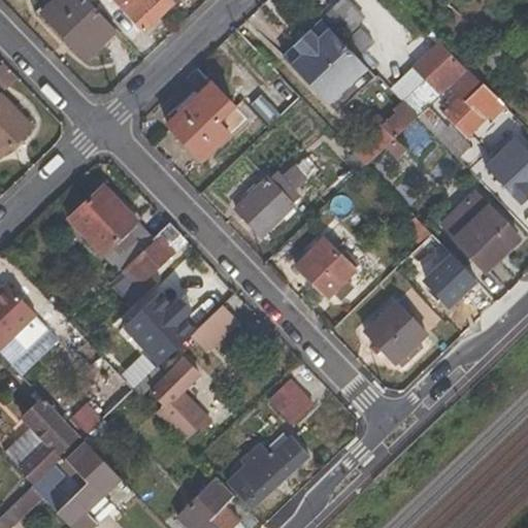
[(86,0),(55,0),(40,15),(86,61),(118,31),(88,1),(86,0)]
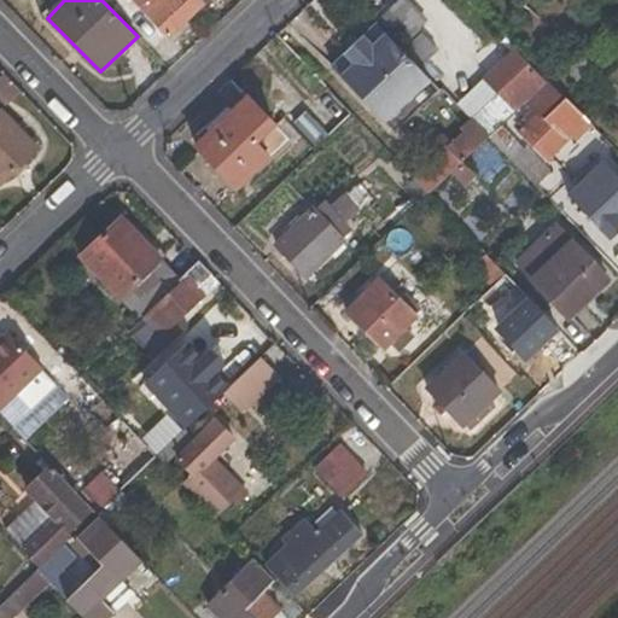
[(146,0),(139,9),(168,39),(205,4),(200,0),(146,0)]
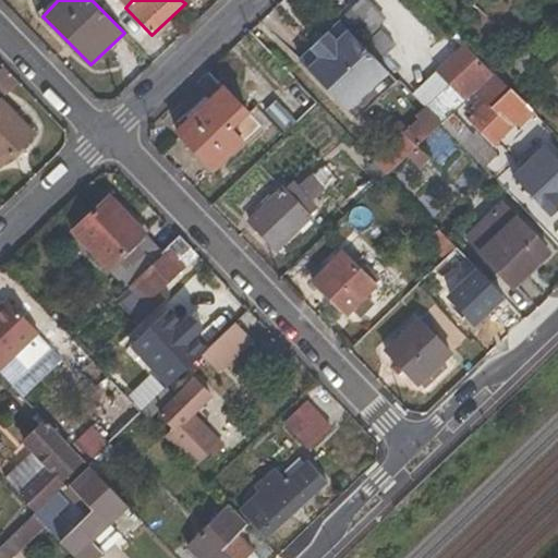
[(353,4),(338,19),(348,29),(362,45),(376,29),(353,4)]
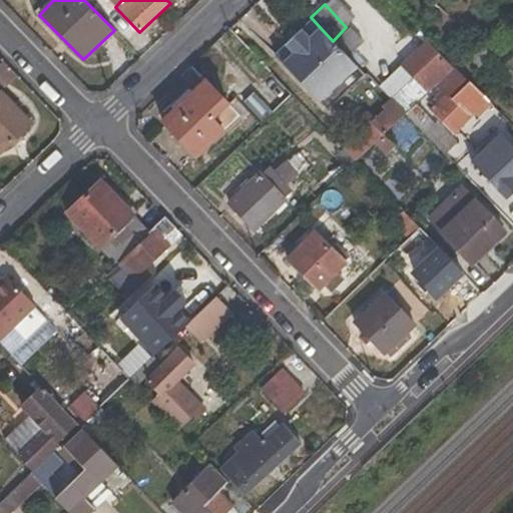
[(320,27),(281,64),(310,93),(349,57),(333,41),(320,27)]
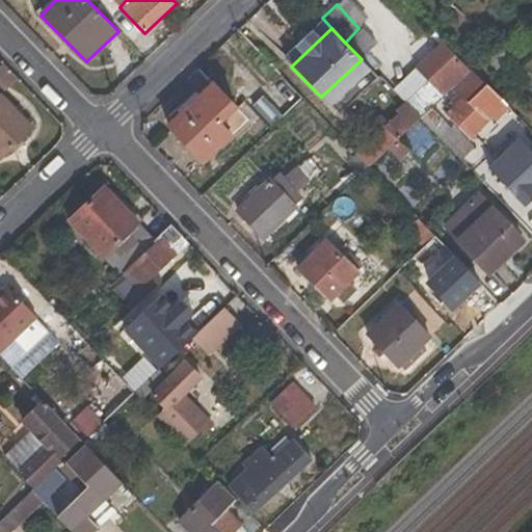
[(402,101),(418,120),(429,109),(451,88),(467,73),(440,45),(417,68),(428,78),(402,101)]
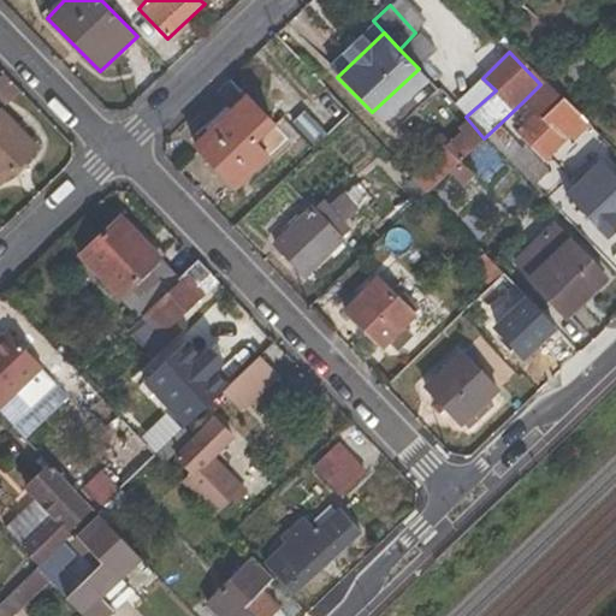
[(573,55),(556,67),(572,83),(588,69),(573,55)]
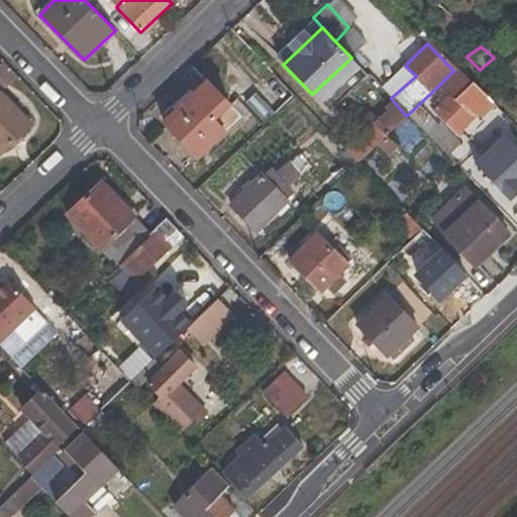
[(449,96),(431,109),(455,133),(473,117),(480,123),(474,128),(482,135),(502,116),(496,109),(457,67),(453,71),(438,86),(449,96)]
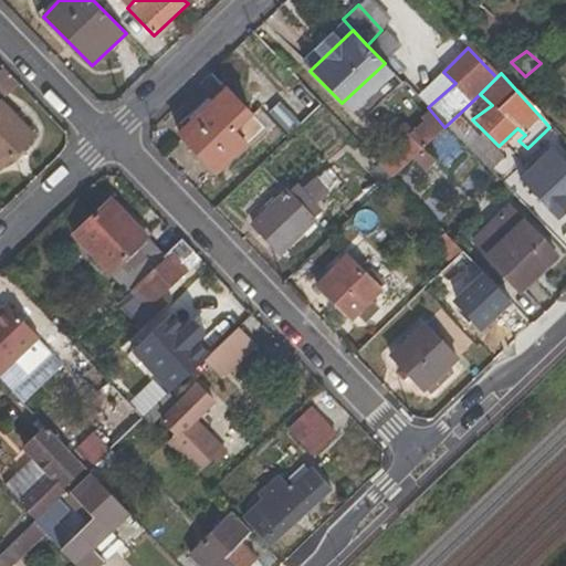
[(227,88),(177,133),(216,174),(264,129),(227,88)]
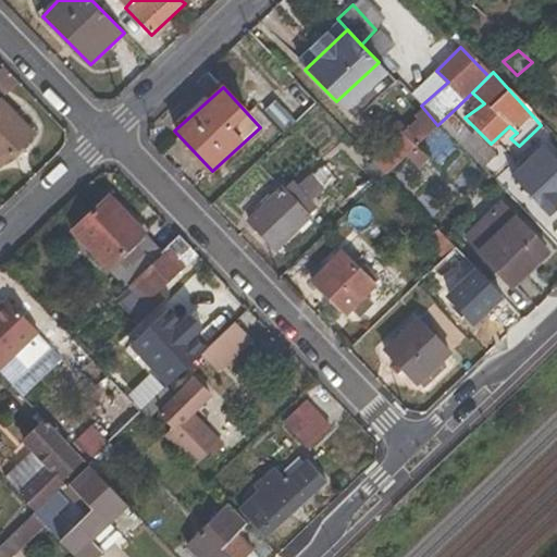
[(0,100),(0,168),(0,169),(34,135),(0,100)]
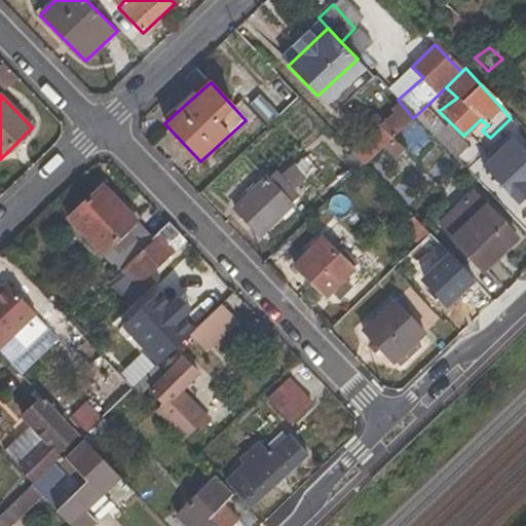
[(392,115),(349,151),(364,165),(382,148),(393,137),(413,118),(398,100),(388,112),(392,115)]
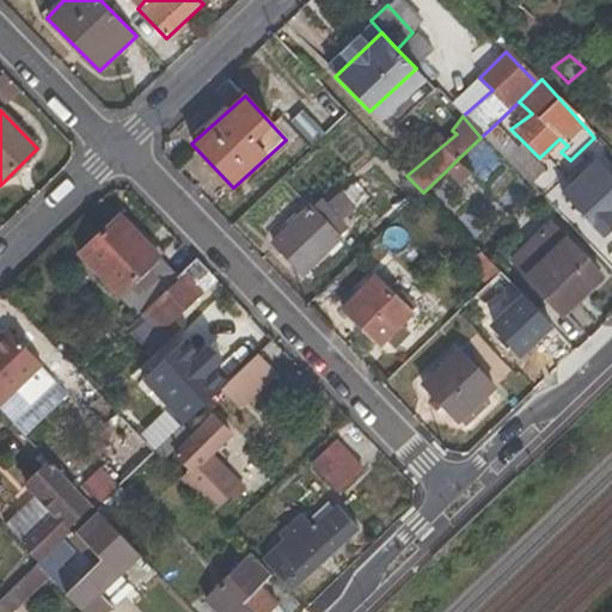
[(481,138),(525,179),(538,166),(520,145),(513,146),(494,126),(481,138)]
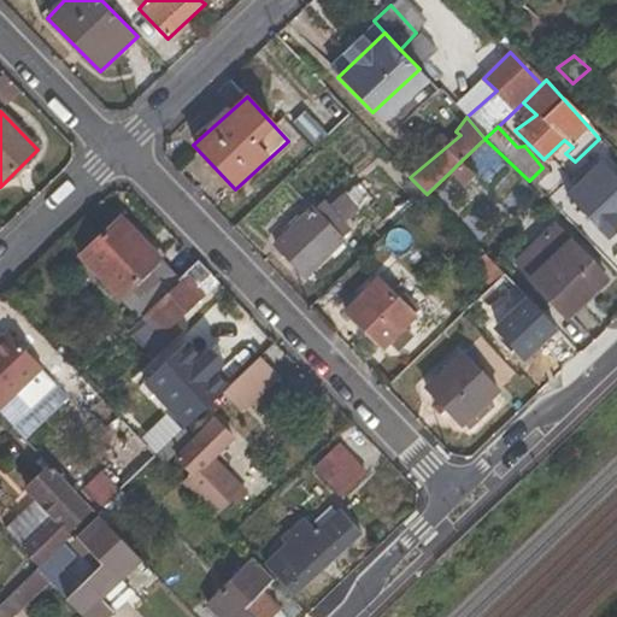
[(448,174),(462,187),(475,175),(462,160),(448,174)]
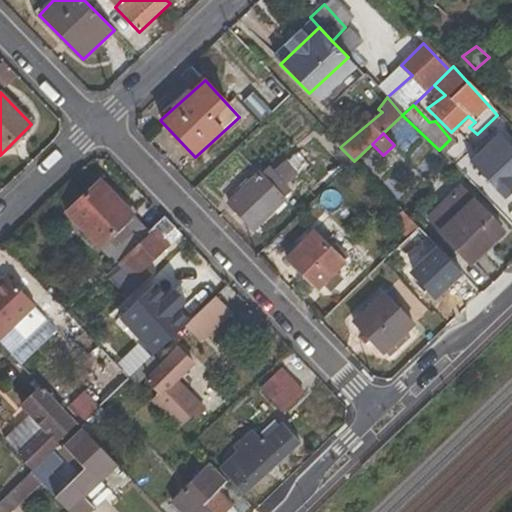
[(511,144),(501,133),(469,165),(498,196),(511,182),(511,144)]
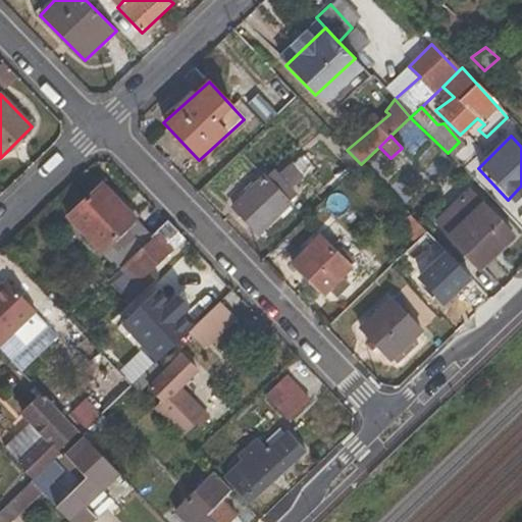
[(263,176),(231,207),(258,233),(296,197),(273,174),(267,180),(263,176)]
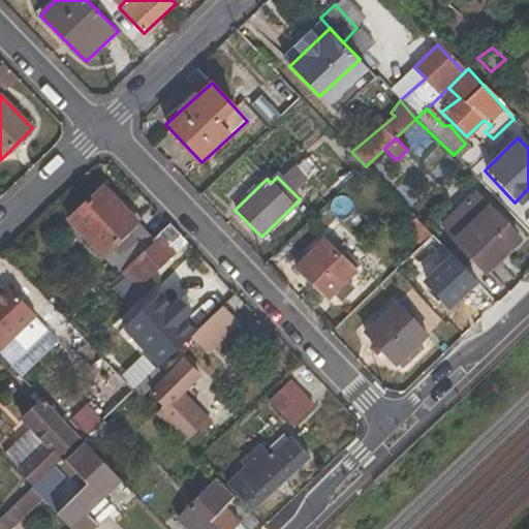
[(103,186),(67,219),(117,271),(153,238),(103,186)]
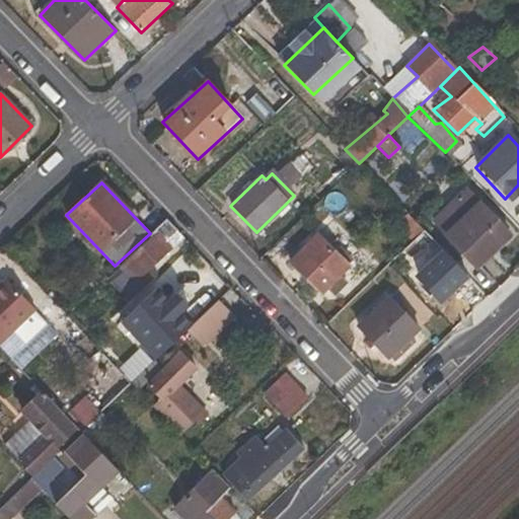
[(465,189),(432,221),(475,269),(511,234),(465,189)]
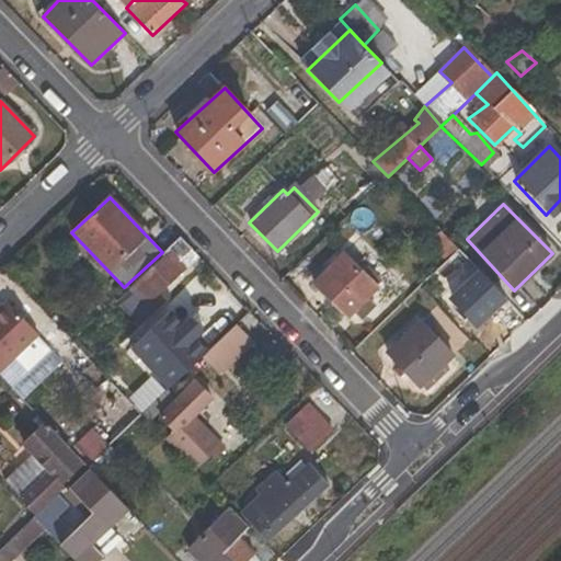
[(457,249),(439,229),(430,240),(446,259),(457,249)]
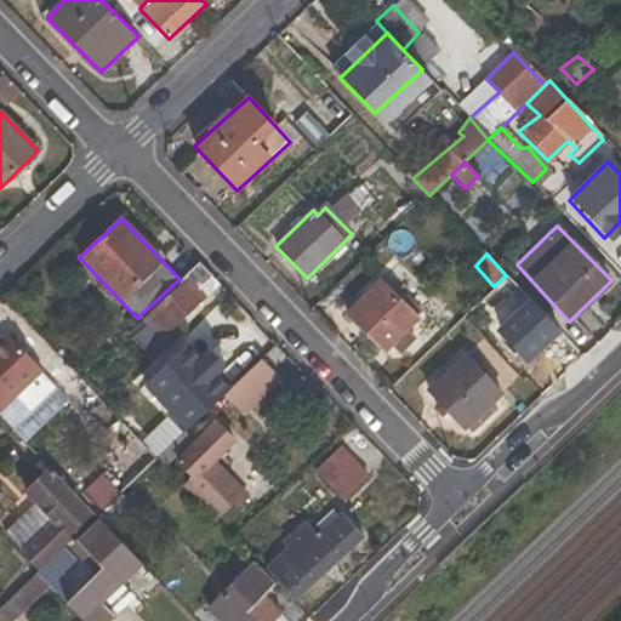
[(211,275),(197,263),(180,279),(184,284),(131,334),(155,359),(183,334),(177,325),(210,291),(203,284),(211,275)]
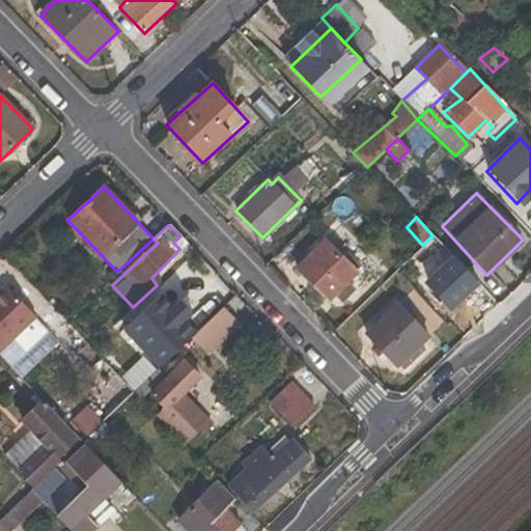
[(422,245),(404,261),(427,284),(454,258),(432,235),(422,245)]
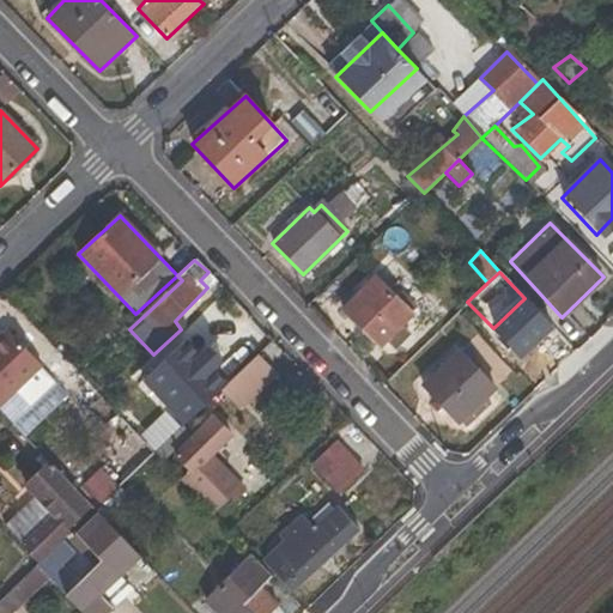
[(376,277),(343,309),(378,349),(384,339),(394,349),(408,335),(401,326),(412,315),(376,277)]
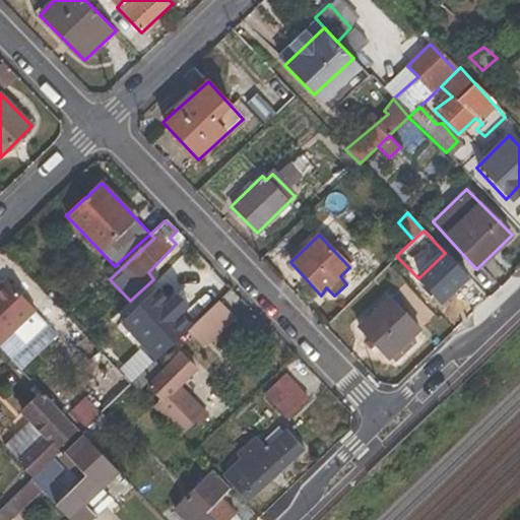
[(7,280),(0,286),(0,343),(36,309),(7,280)]
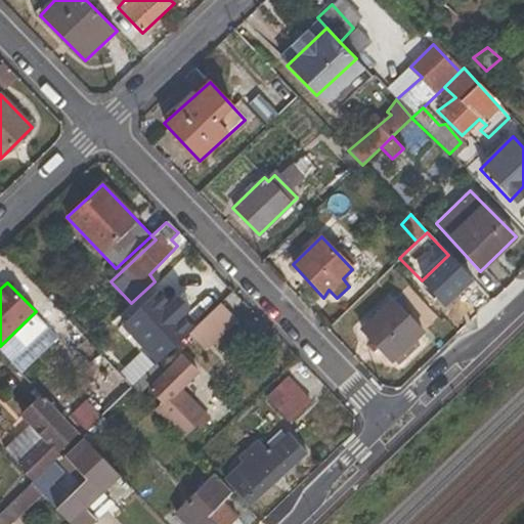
[(391,300),(360,329),(391,361),(423,331),(391,300)]
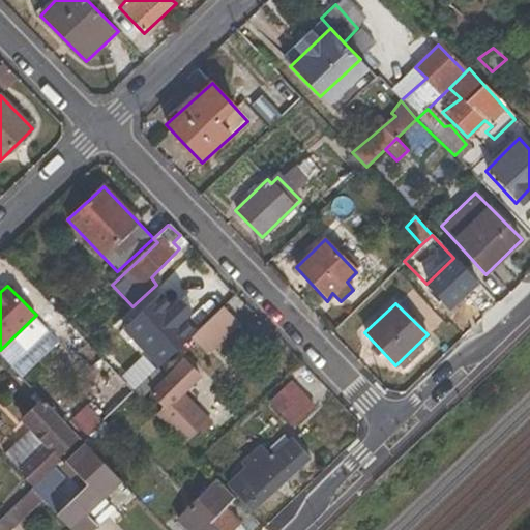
[(189,336),(206,352),(237,323),(222,304),(199,327),(189,336)]
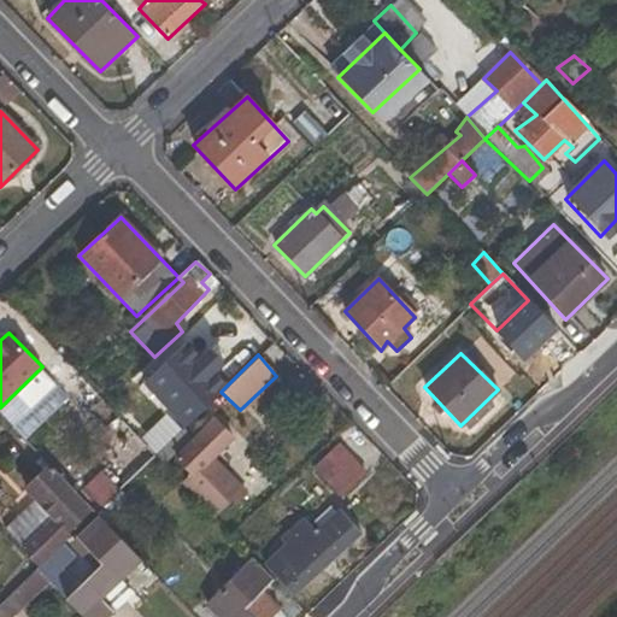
[(217,366),(163,413),(178,433),(183,429),(221,392),(231,381),(217,366)]
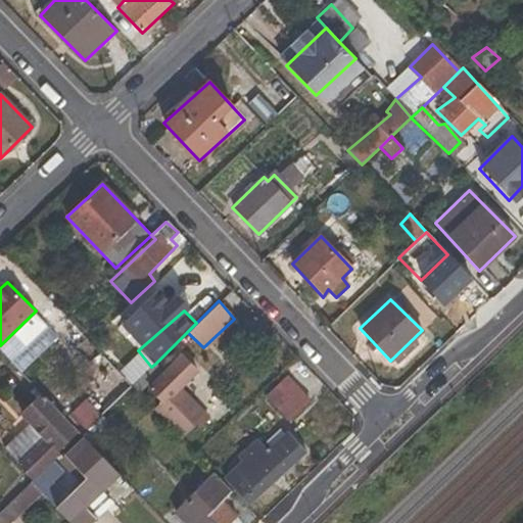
[(162,403),(155,409),(182,437),(196,424),(199,426),(210,415),(181,385),(196,371),(183,355),(149,388),(162,403)]
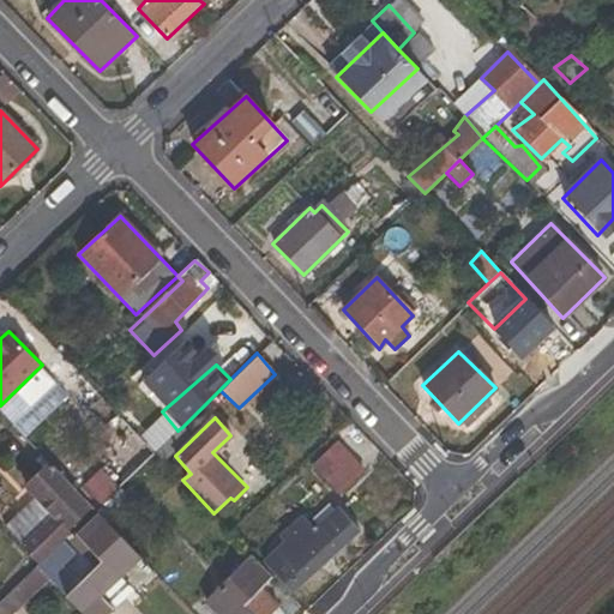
[(178,431),(152,453),(163,463),(190,437),(182,427),(178,431)]
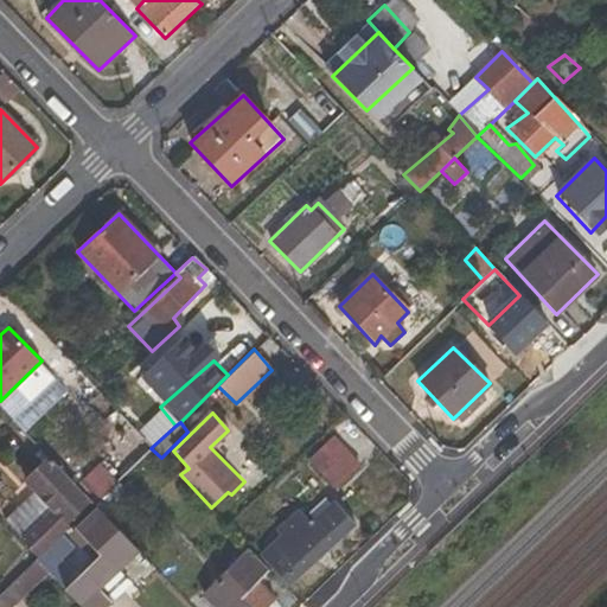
[(346,451),(323,473),(338,489),(362,465),(346,451)]
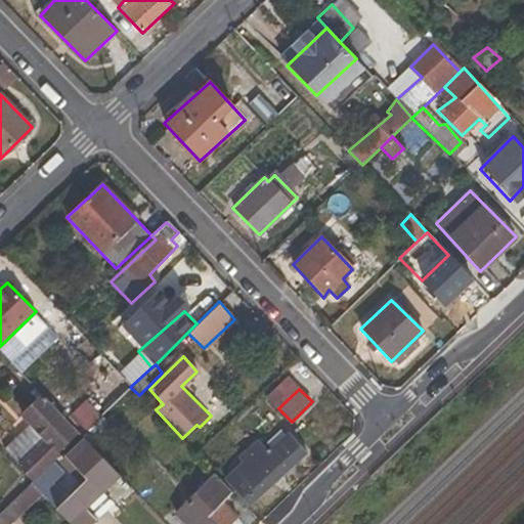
[(41,395),(23,416),(30,424),(3,448),(35,479),(54,461),(81,435),(41,395)]
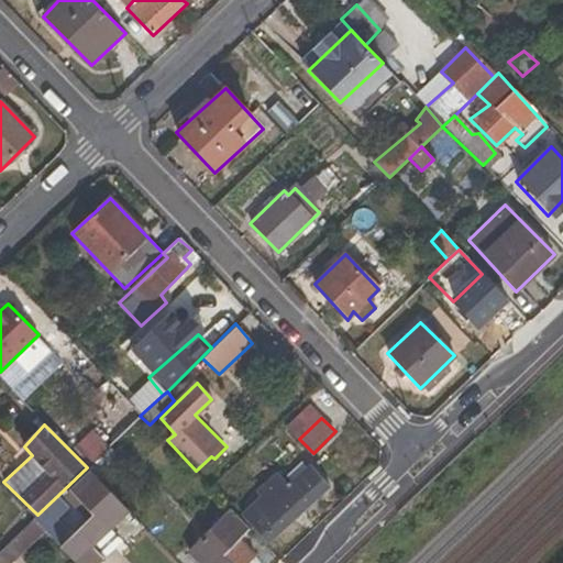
[(118,457),(109,445),(87,467),(90,471),(97,477),(118,457)]
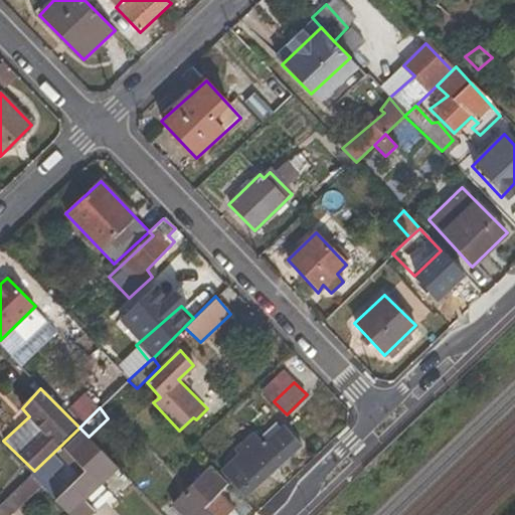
[(248,436),(239,444),(244,450),(222,472),(245,497),(301,444),(284,424),(261,448),(248,436)]
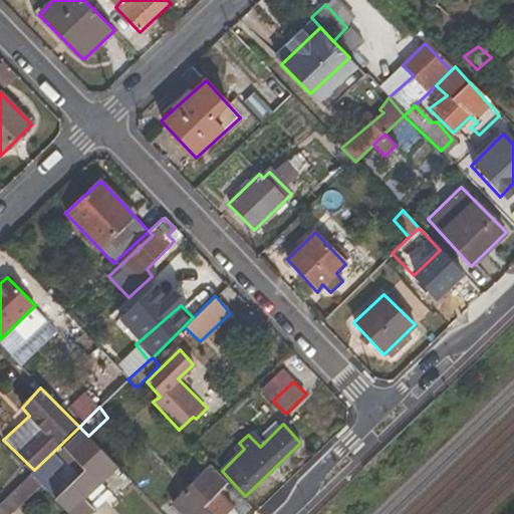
[(100,484),(116,465),(88,436),(82,430),(64,448),(84,469),(100,484)]
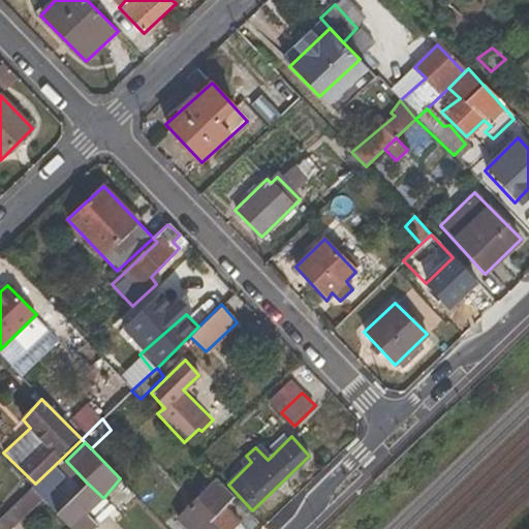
[(64,474),(55,465),(35,484),(32,488),(40,498),(52,508),(62,498),(51,487),(64,474)]
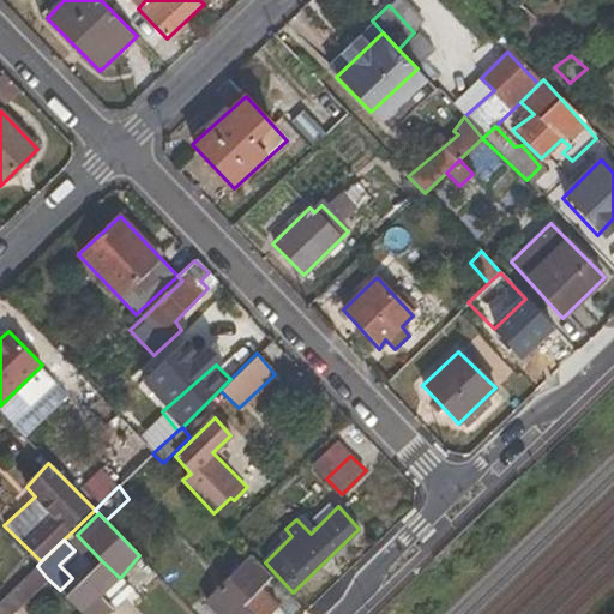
[(252,555),(206,601),(218,613),(268,613),(277,605),(262,590),(274,579),(252,555)]
